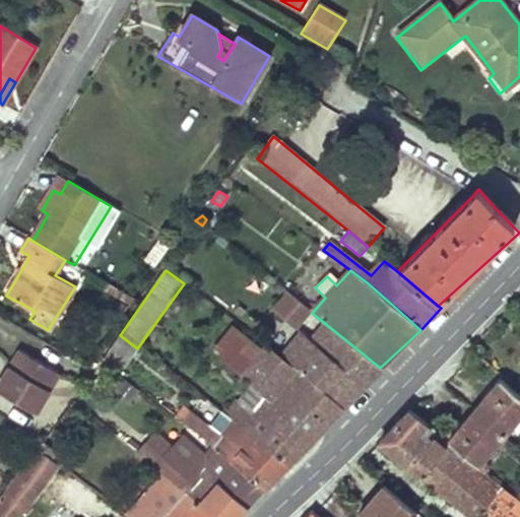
[(303,327),(298,336),(365,388),(383,370),(380,368),(312,313),(291,296),(280,309),(303,327)]
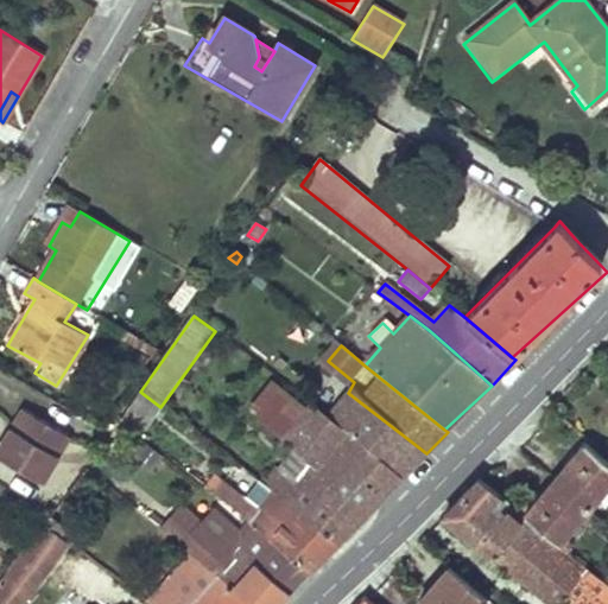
[(316,390),(305,404),(316,412),(328,399),(316,390)]
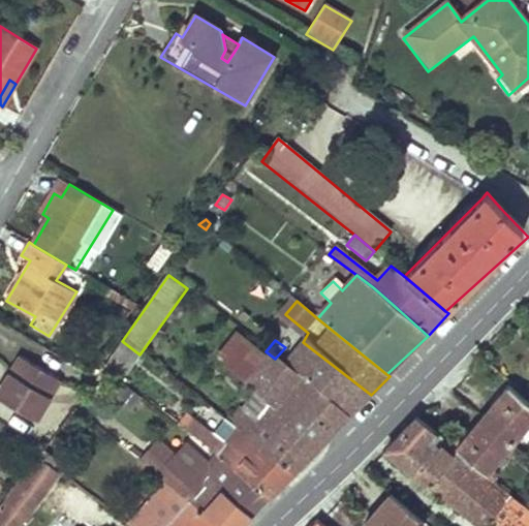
[(104,366),(123,379),(139,354),(122,341),(104,366)]
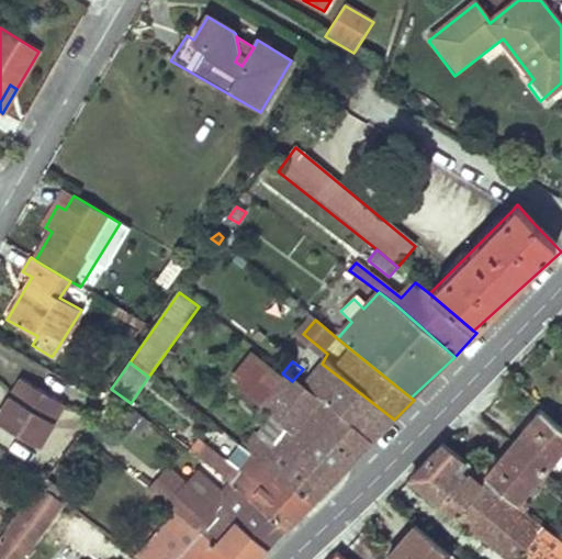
[(322,364),(301,389),(370,444),(394,420),(322,364)]
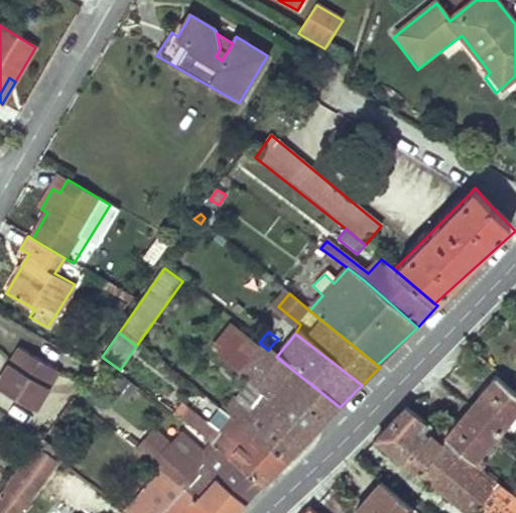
[(251,388),(228,417),(233,420),(287,463),(340,407),(276,357),(268,350),(259,343),(254,350),(259,355),(247,371),(242,368),(235,375),(251,388)]
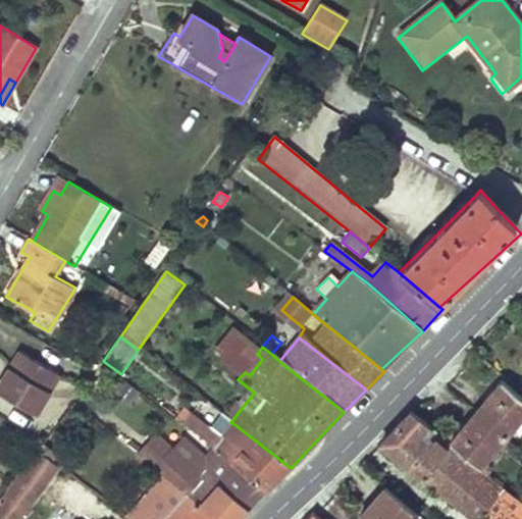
[(21,353),(0,388),(0,396),(36,417),(60,377),(21,353)]
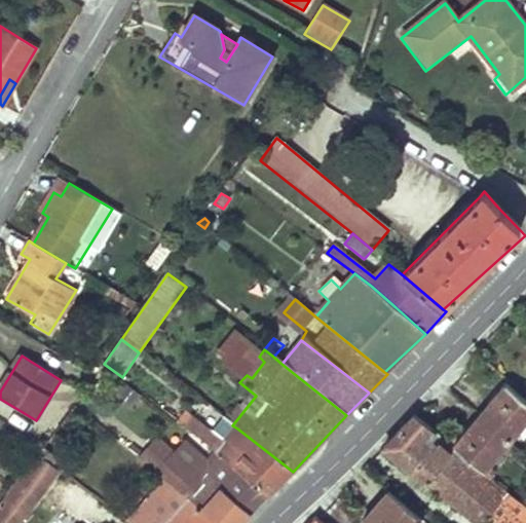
[(525,420),(525,405),(505,387),(479,417),(508,442),(525,420)]
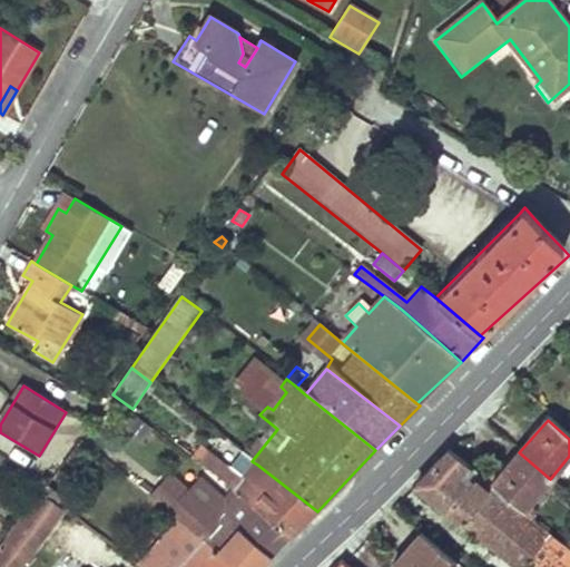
[(471,469),(450,451),(415,487),(511,566),(569,566),(569,553),(561,546),(548,535),(542,540),(508,509),(512,505),(491,486),(478,501),(459,485),(471,469)]
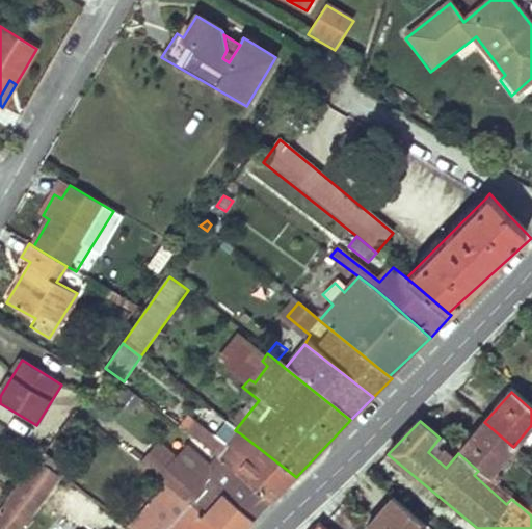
[(513,447),(484,422),(458,453),(478,471),(487,478),(513,447)]
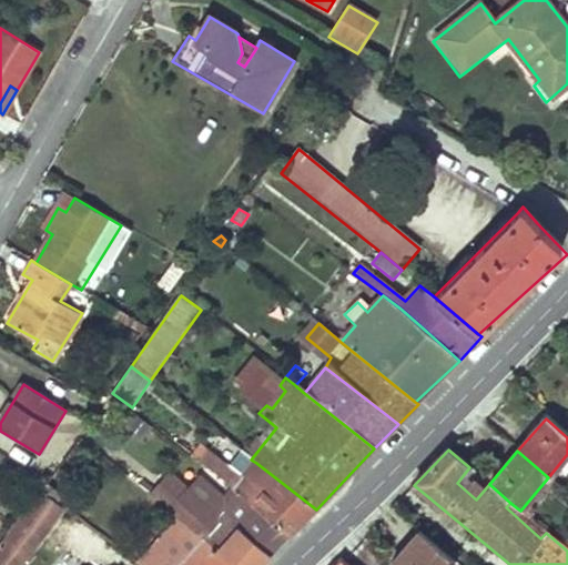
[(240,497),(290,537),(316,510),(256,463),(240,483),(203,453),(195,463),(240,497)]
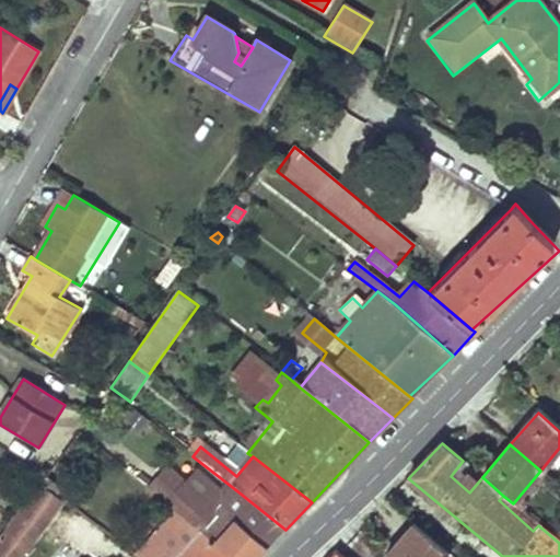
[(163,470),(146,489),(163,503),(179,484),(163,470)]
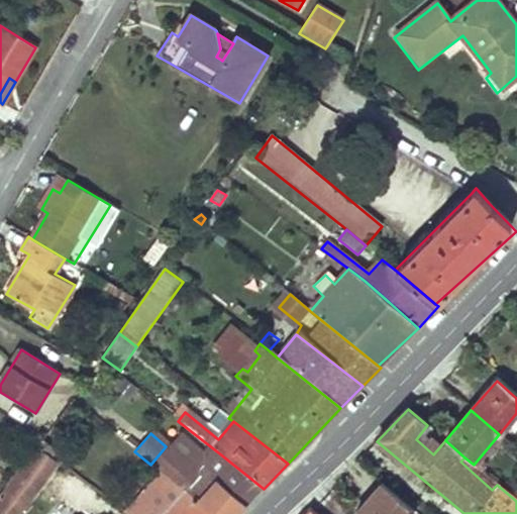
[(41,440),(36,446),(52,457),(57,451),(41,440)]
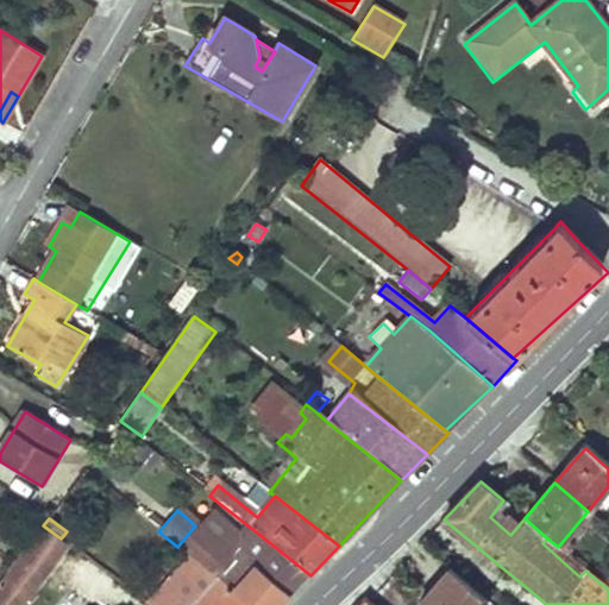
[(219,580),(249,604),(282,604),(311,575),(257,533),(234,556),(199,523),(195,525),(177,547),(219,580)]
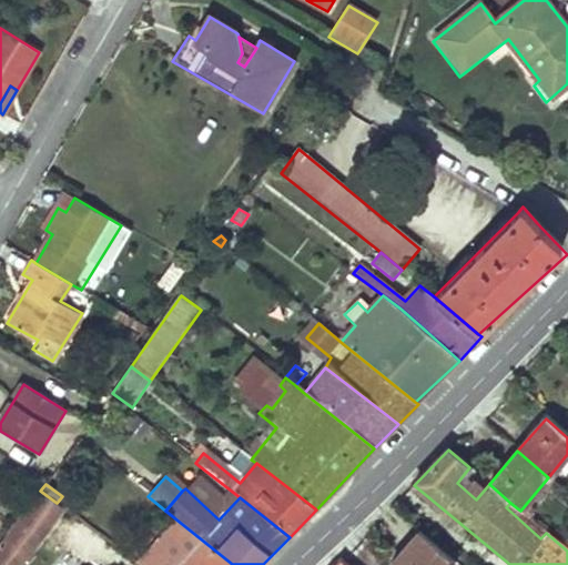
[(40,491),(0,547),(0,564),(17,564),(20,560),(24,562),(64,510),(57,503),(40,491)]
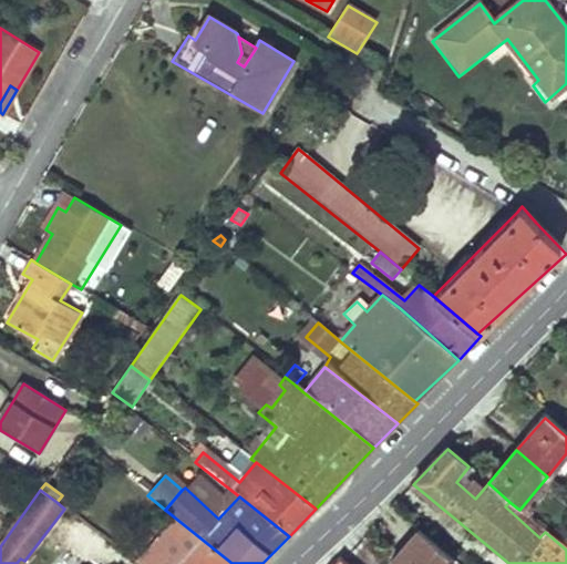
[(454,563),(419,533),(392,563),(454,563)]
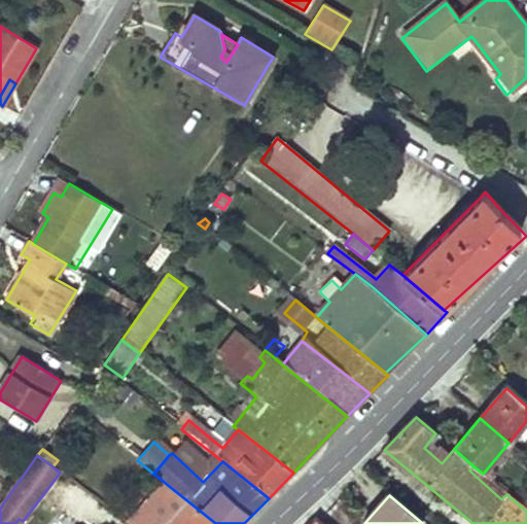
[(215,523),(189,502),(171,523),(215,523)]
